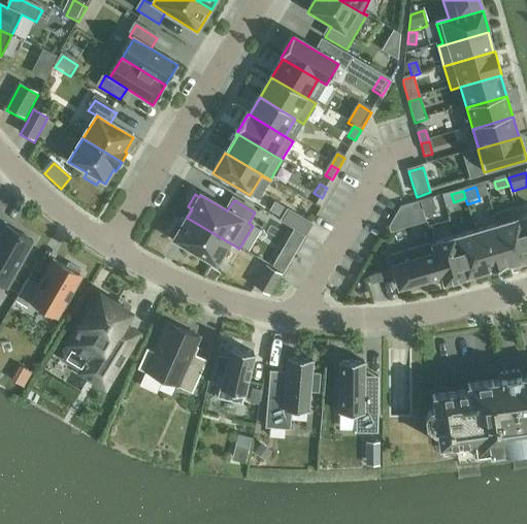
[(434,207),(432,200),(421,203),(423,210),(434,207)]
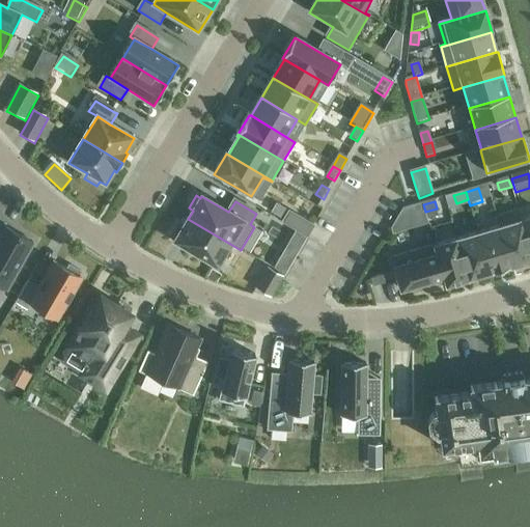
[(423,204),(411,207),(417,227),(428,223),(425,212),(423,204)]
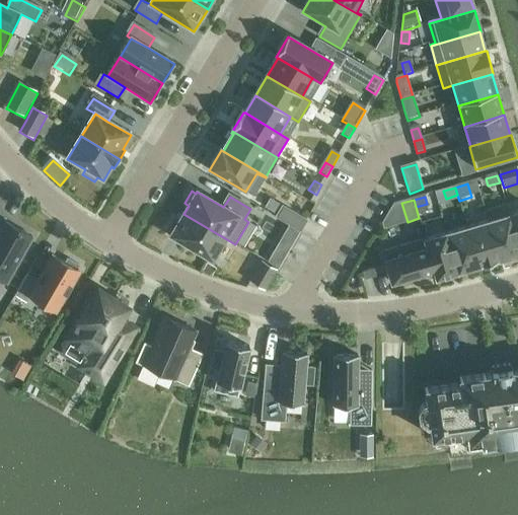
[(517,214),(511,217),(508,207),(507,208),(517,244),(517,214)]
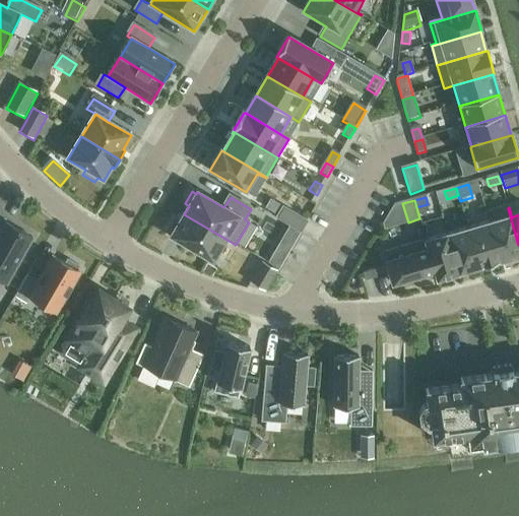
[(502,262),(518,256),(518,245),(508,208),(487,214),(502,262)]
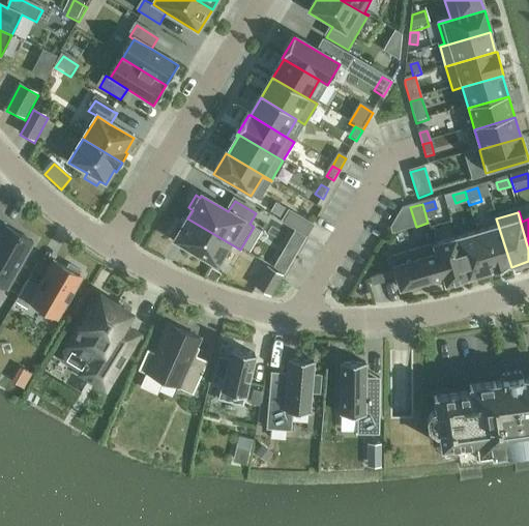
[(289,213),(283,223),(309,237),(314,228),(289,213)]
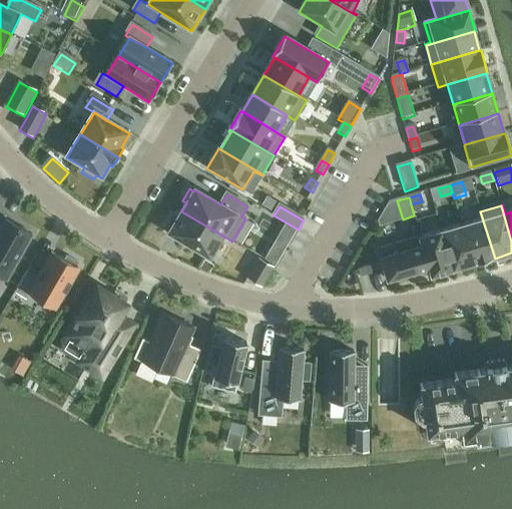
[(181,211),(176,220),(172,217),(165,229),(169,232),(168,234),(210,260),(223,237),(231,242),(232,241),(181,211)]
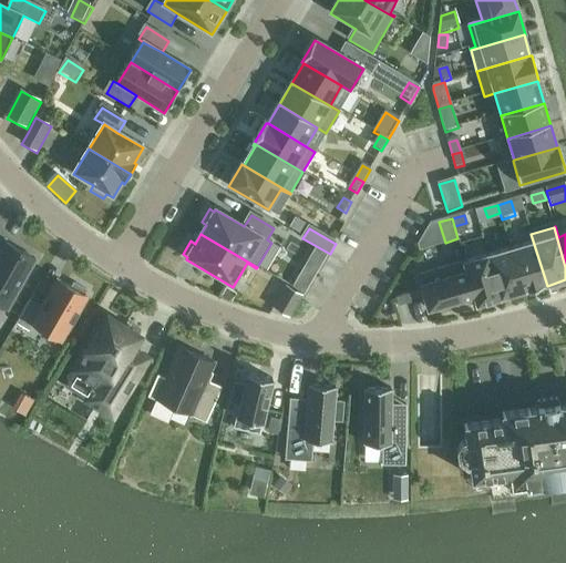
[(533,244),(511,251),(524,294),(547,286),(531,234),(533,244)]
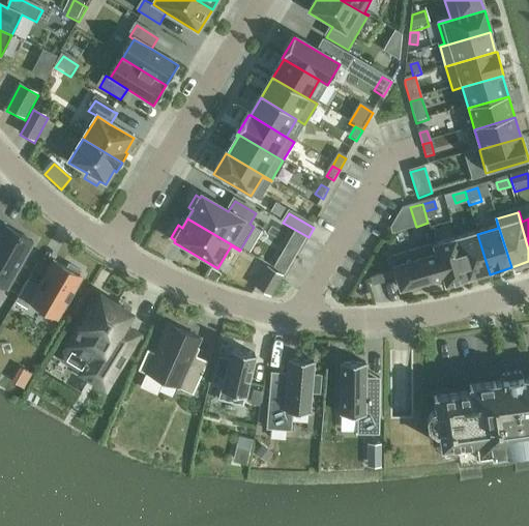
[(34,244),(3,227),(0,232),(0,287),(7,292),(34,244)]
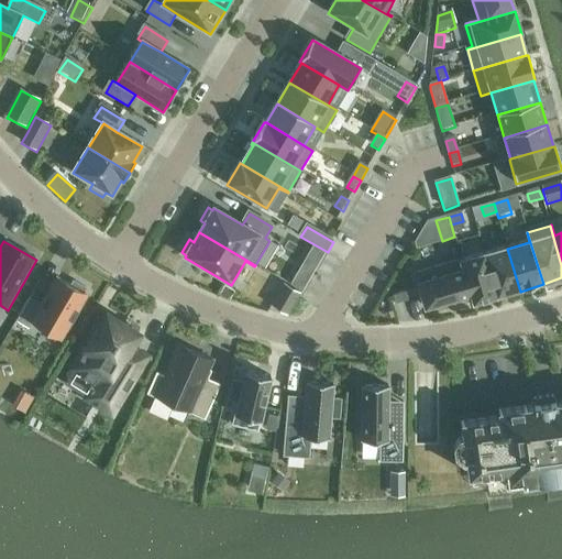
[(497,298),(520,292),(507,249),(485,255),(497,298)]
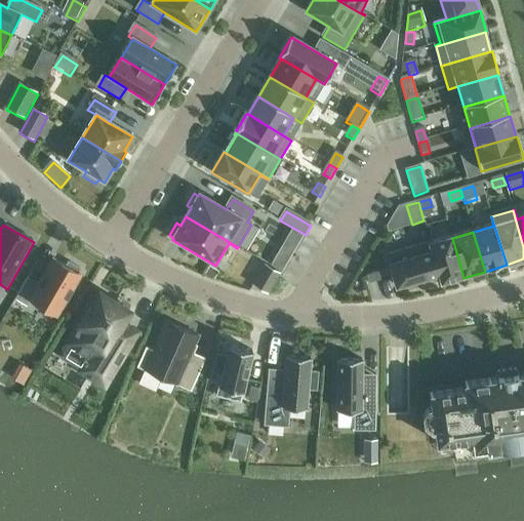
[(431,244),(443,284),(464,278),(452,238),(451,238),(451,239),(431,244)]
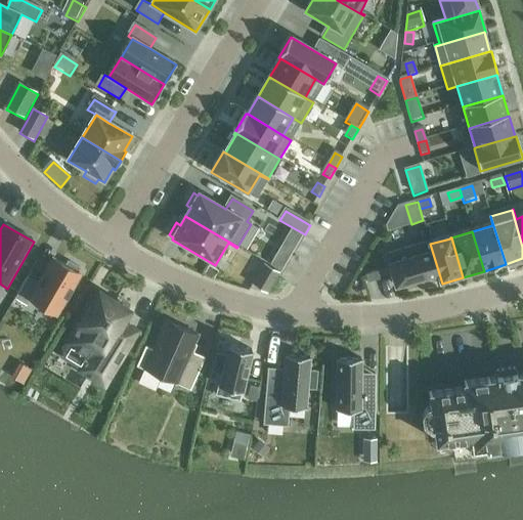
[(442,284),(430,244),(429,244),(429,245),(387,257),(396,289),(437,275),(440,284),(442,284)]
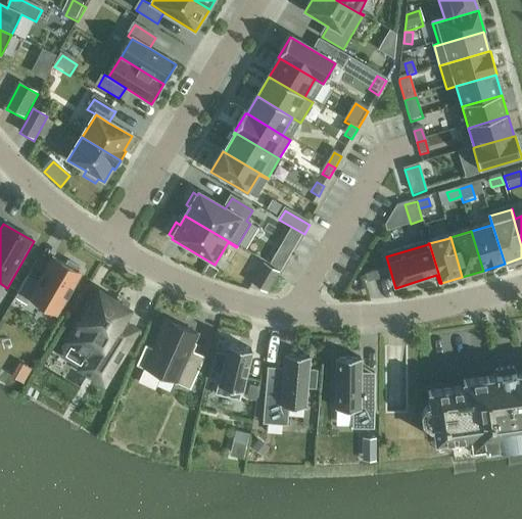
[(224,261),(249,271),(255,256),(229,245),(224,261)]
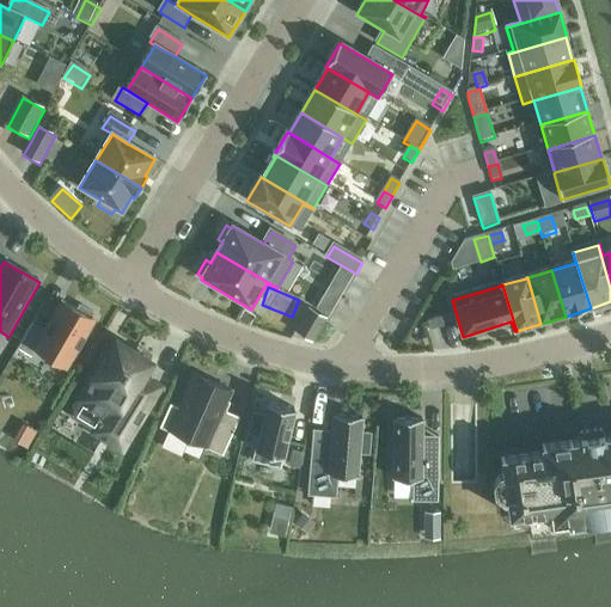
[(46,332),(34,325),(19,350),(32,359),(36,351),(67,371),(96,323),(91,320),(95,316),(80,307),(78,312),(62,304),(46,332)]
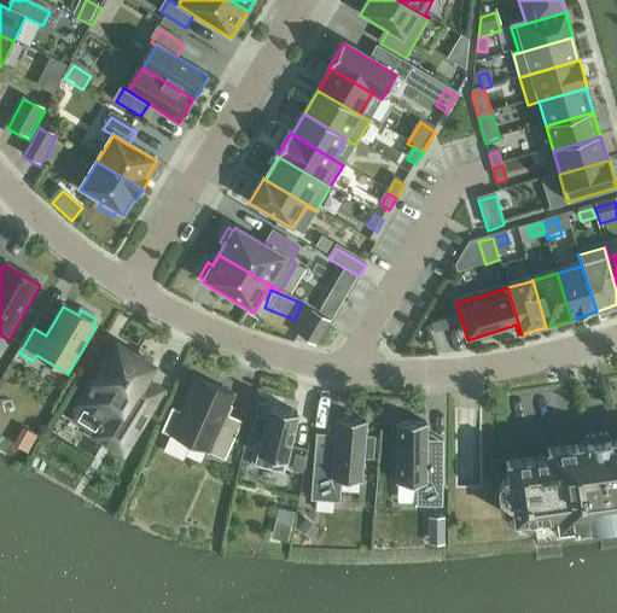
[(313,313),(298,338),(315,348),(330,322),(313,313)]
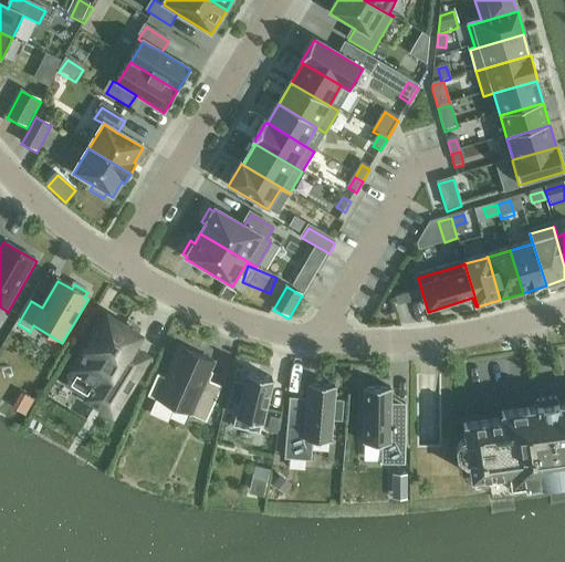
[(227,289),(221,297),(231,302),(237,294),(227,289)]
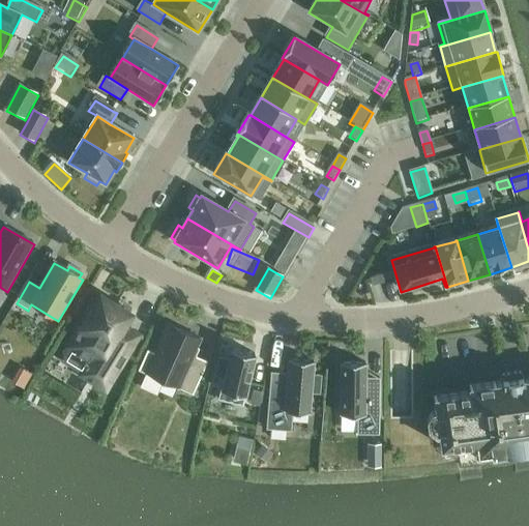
[(382,278),(370,282),(373,289),(384,286),(382,278)]
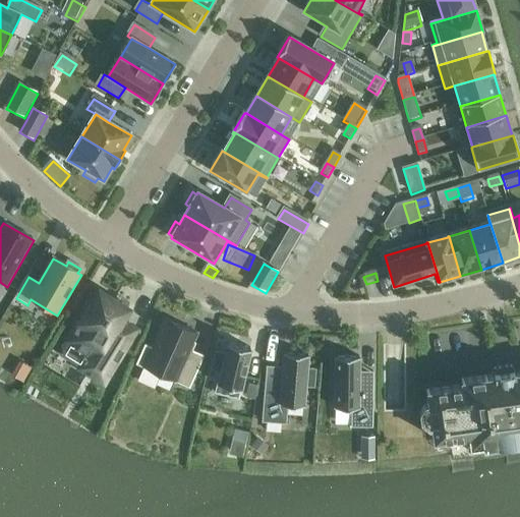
[(99,292),(68,343),(90,356),(87,360),(84,358),(82,361),(84,363),(80,370),(104,386),(136,332),(121,324),(129,310),(99,292)]
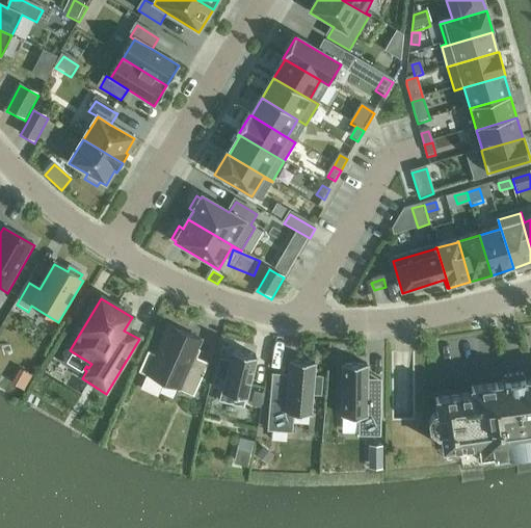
[(148,353),(139,373),(195,397),(209,365),(194,359),(202,343),(167,327),(155,357),(148,353)]
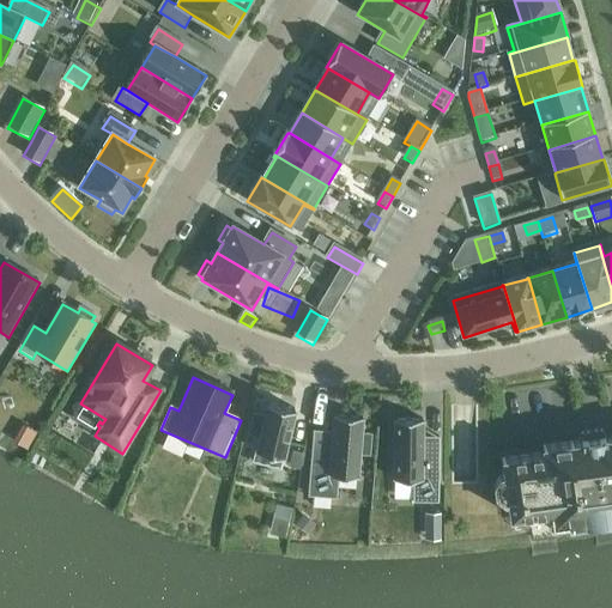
[(282,472),(296,412),(268,406),(265,419),(255,417),(250,437),(260,439),(254,464),(282,472)]
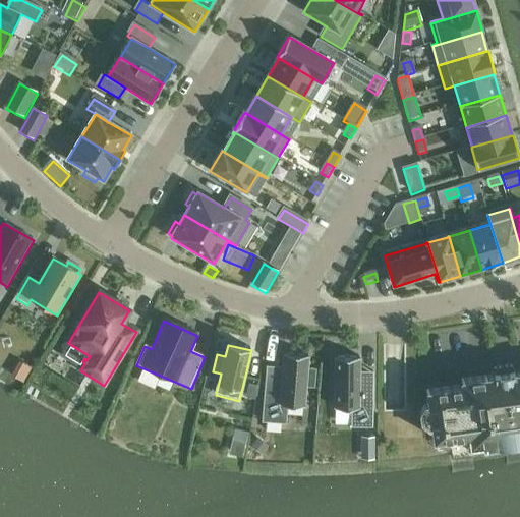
[(21,366),(34,375),(43,360),(31,352),(21,366)]
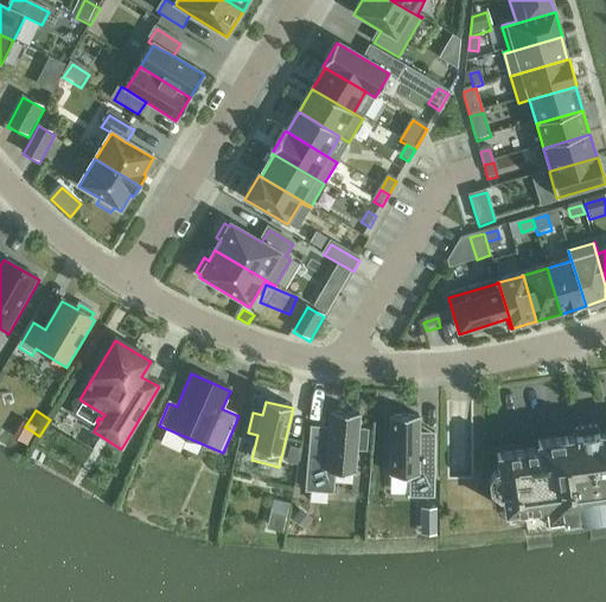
[(311,429),(305,494),(307,494),(333,495),(336,475),(355,476),(357,453),(367,453),(369,433),(358,433),(359,416),(332,415),(331,430),(311,429)]
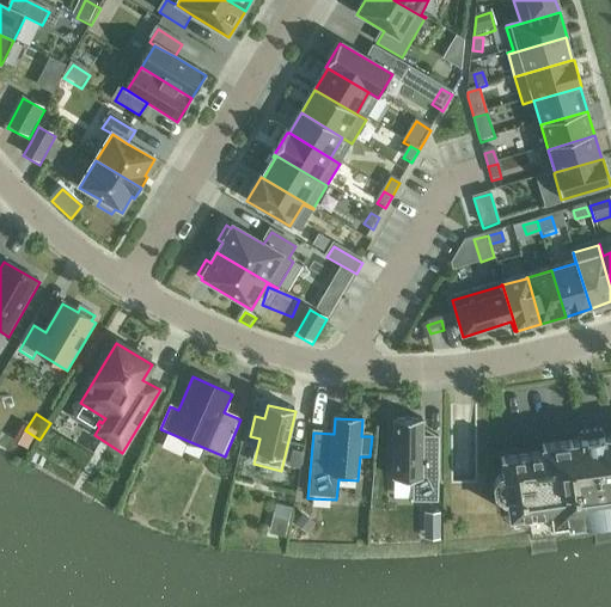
[(423,422),(395,422),(393,482),(414,482),(414,503),(438,503),(439,443),(422,443),(423,422)]
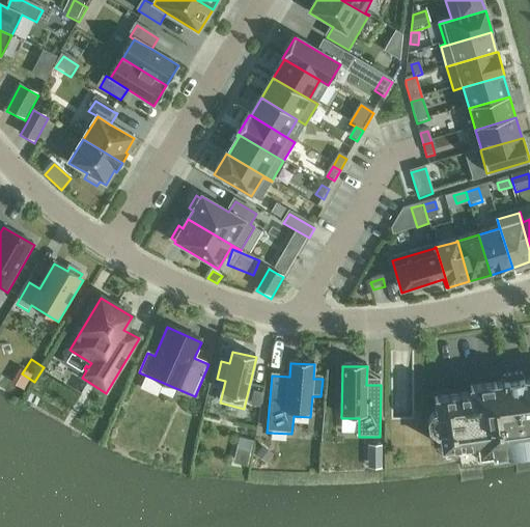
[(402,421),(390,421),(391,449),(443,448),(529,436),(529,379),(524,381),(504,384),(471,389),(472,394),(436,400),(413,400),(413,421),(402,421)]
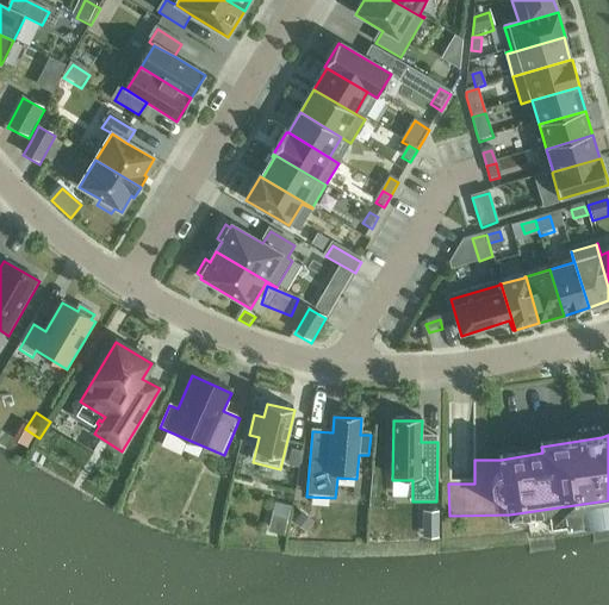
[(294,450),(291,466),(300,468),(304,453),(294,450)]
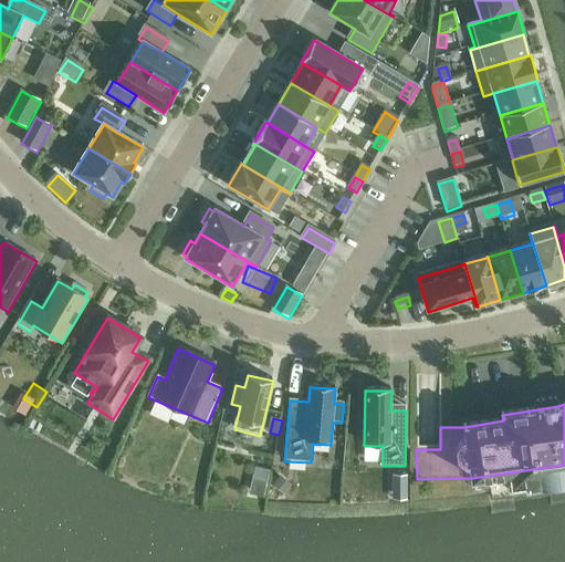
[(255,469),(252,482),(268,486),(270,472),(255,469)]
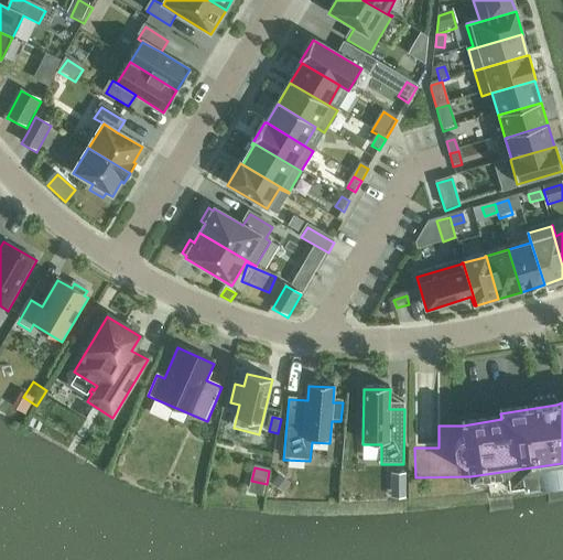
[(281,477),(274,486),(285,494),(292,486),(281,477)]
